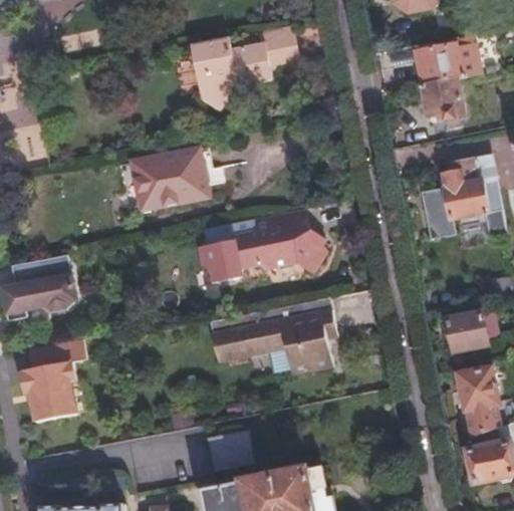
[(394,0),(395,2),(409,11),(434,5),(437,0),(394,0)]
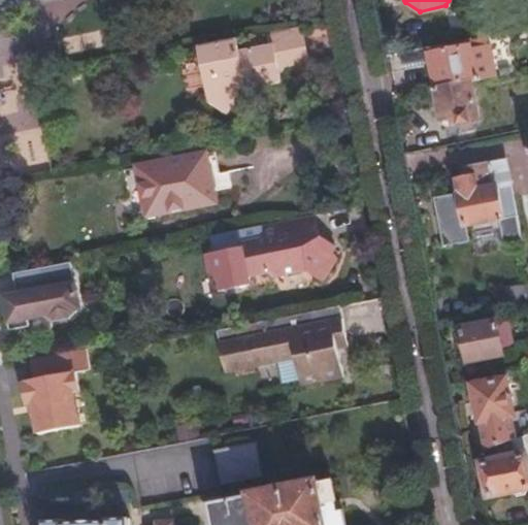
[(308,65),(302,24),(268,30),(270,42),(274,42),(279,71),(308,65)]
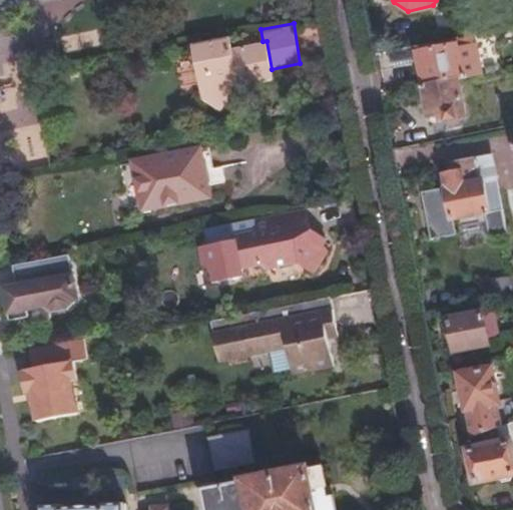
[(274,78),(272,69),(267,41),(263,41),(231,47),(229,35),(193,42),(203,98),(221,108),(232,93),(231,85),(274,78)]
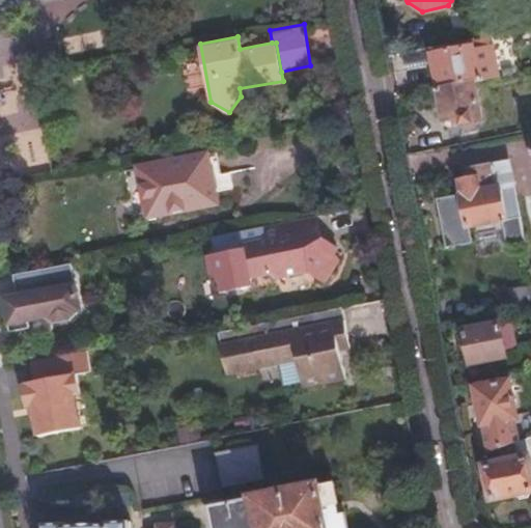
[(472,78),(488,75),(486,66),(510,61),(508,53),(495,56),(492,45),(472,49),(470,42),(428,51),(427,46),(400,52),(403,66),(430,61),(436,85),(472,78)]
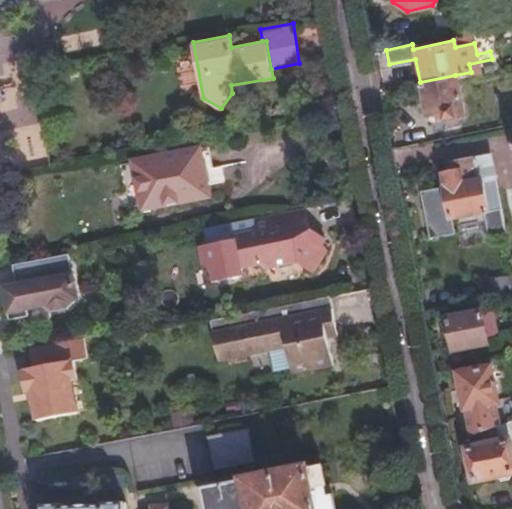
[(462,112),(455,75),(420,82),(427,113),(439,111),(441,117),(444,117),(448,124),(459,122),(461,120),(460,113),(462,112)]
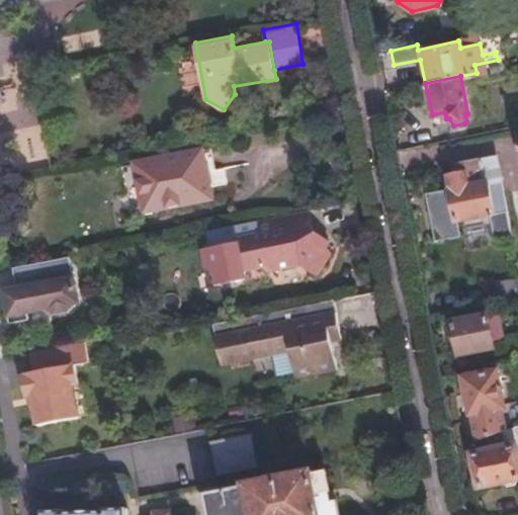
[(211,198),(203,150),(135,164),(145,212),(211,198)]
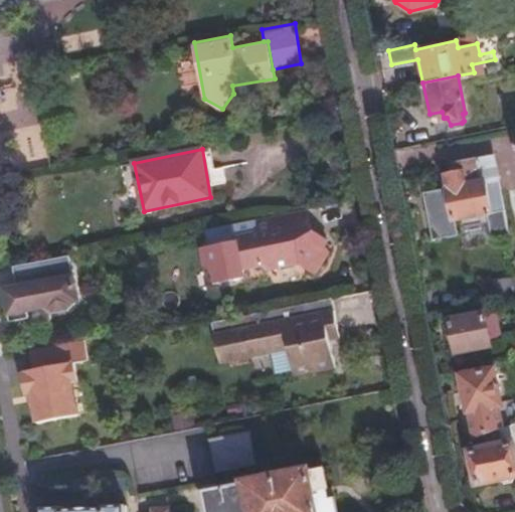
[(460,162),(461,168),(465,187),(497,181),(492,155),(460,162)]
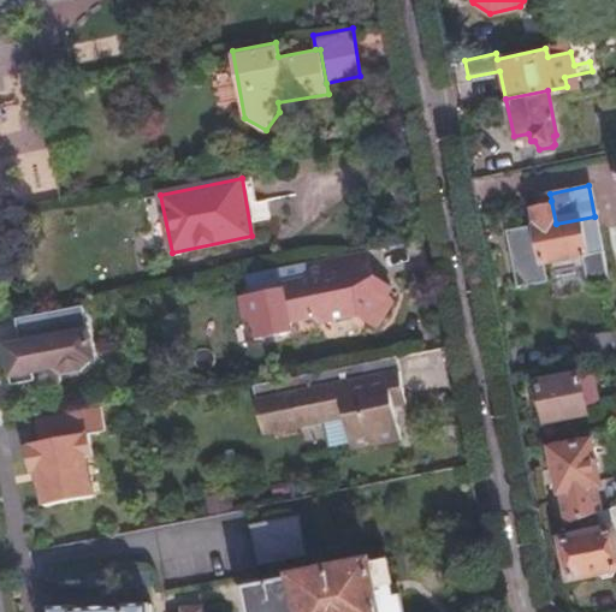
[(503,227),(513,279),(543,273),(539,260),(579,253),(585,281),(605,278),(594,217),(556,224),(551,201),(529,205),(533,221),(503,227)]
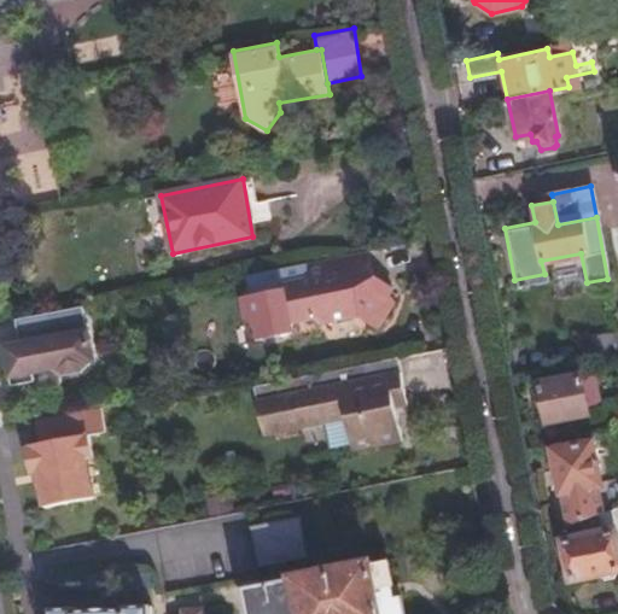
[(369,267),(367,249),(312,261),(314,278),(243,293),(252,339),(293,331),(287,304),(299,313),(301,322),(318,320),(332,325),(365,317),(369,311),(389,320),(397,299),(394,285),(378,280),(372,285),(363,268),(369,267)]
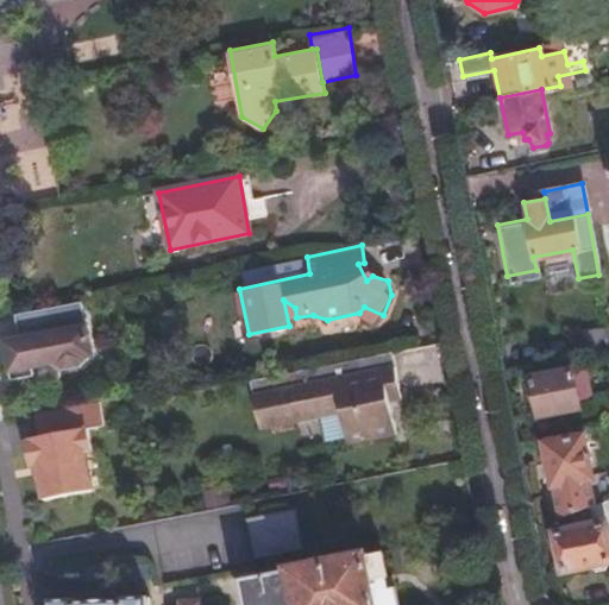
[(86,319),(83,302),(14,315),(18,332),(8,334),(13,355),(8,357),(13,380),(33,377),(32,367),(52,363),(67,370),(81,366),(89,354),(96,353),(88,319),(86,319)]
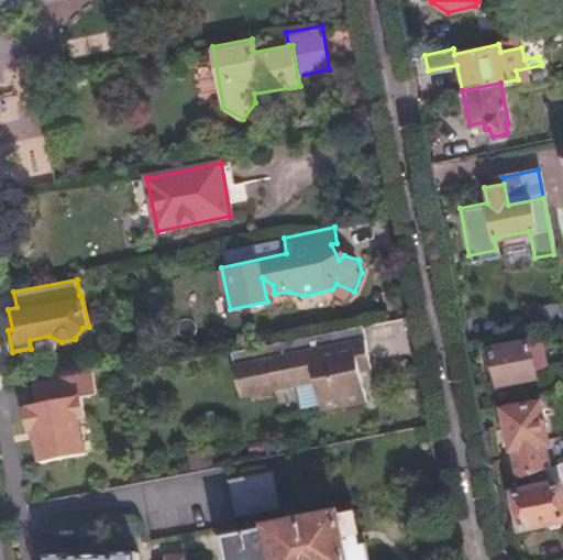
[(529,308),(532,327),(562,319),(562,300),(529,308)]
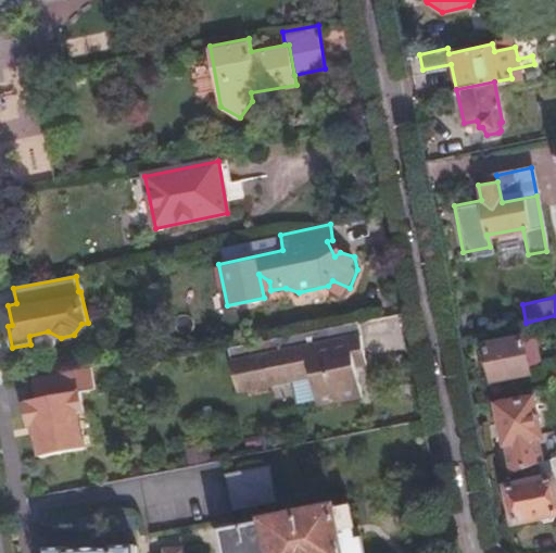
[(364,365),(355,322),(226,347),(235,384),(255,379),(254,374),(268,373),(268,375),(288,373),(289,380),(312,376),(317,404),(358,396),(353,367),(364,365)]
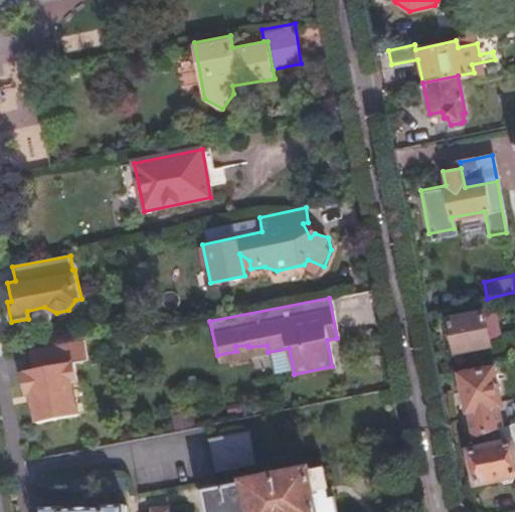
[(481,310),(449,317),(455,351),(490,344),(489,337),(499,334),(495,311),(481,310)]
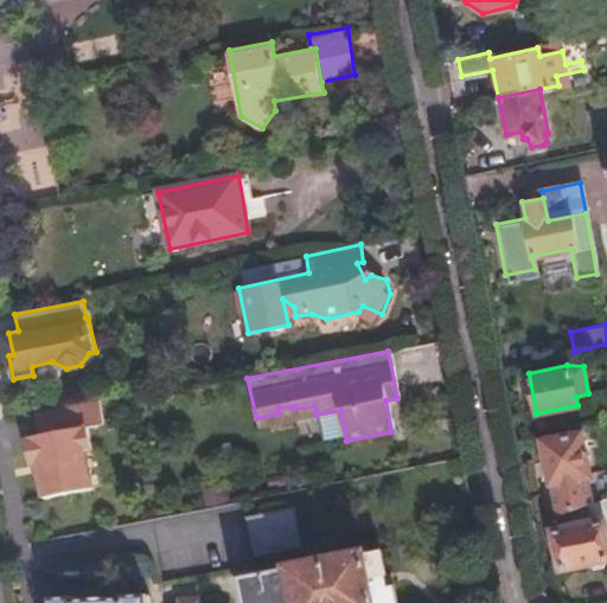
[(34,412),(37,421),(40,437),(32,438),(33,443),(29,444),(34,476),(42,475),(45,499),(94,488),(87,453),(95,450),(90,429),(107,424),(102,408),(101,399),(34,412)]
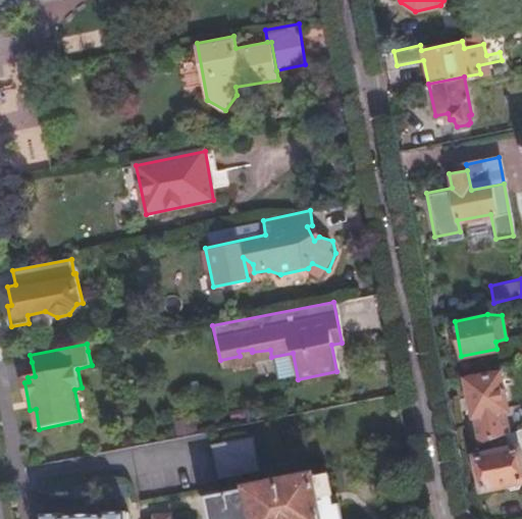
[(222,366),(271,357),(270,350),(252,352),(252,350),(239,351),(240,356),(220,360),(222,366)]
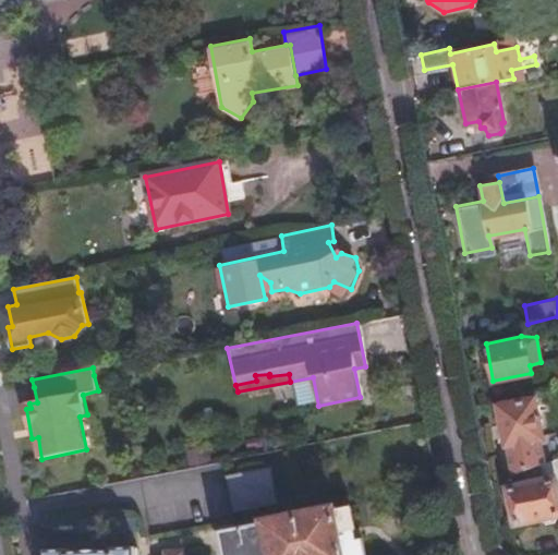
[(497,406),(510,473),(533,465),(544,460),(534,417),(537,415),(533,398),(497,406)]
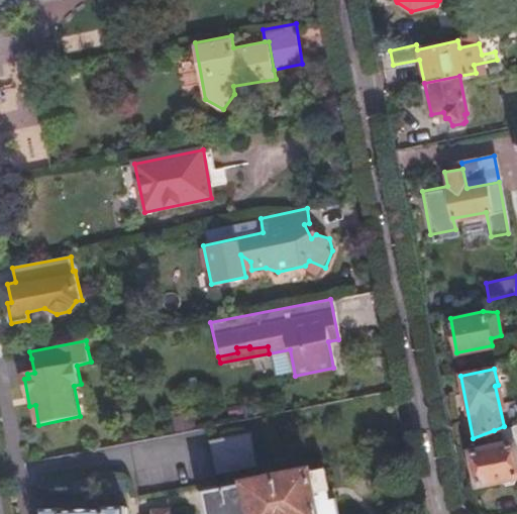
[(516,475),(516,459),(514,443),(516,442),(516,421),(504,426),(494,430),(500,446),(470,451),(476,482),(501,478),(505,482),(511,481),(513,476),(516,475)]
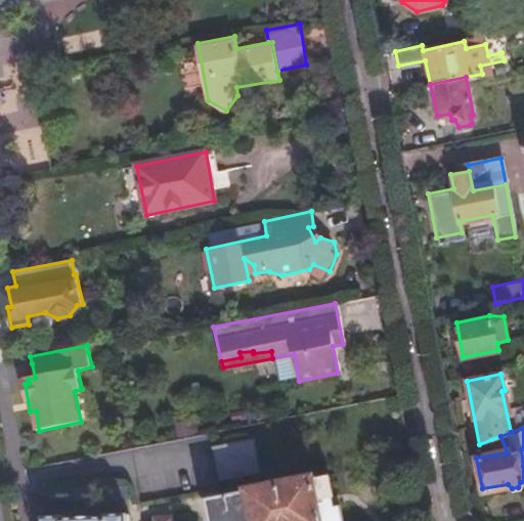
[(262,474),(255,442),(213,450),(219,483),(262,474)]
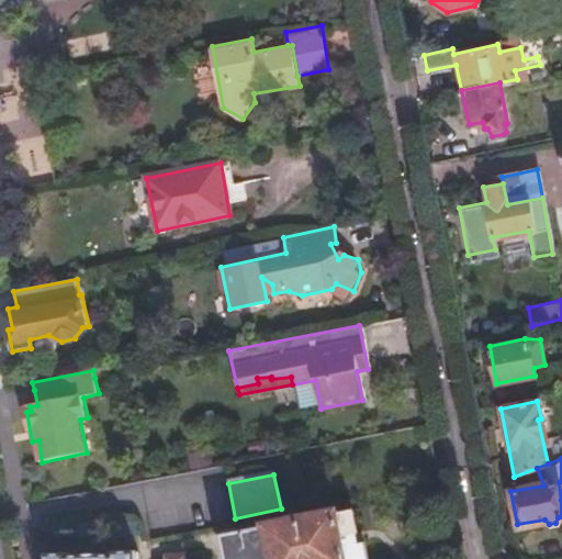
[(266,532),(225,539),(228,558),(366,558),(364,548),(359,548),(352,515),(339,517),(338,514),(265,527),(266,532)]
